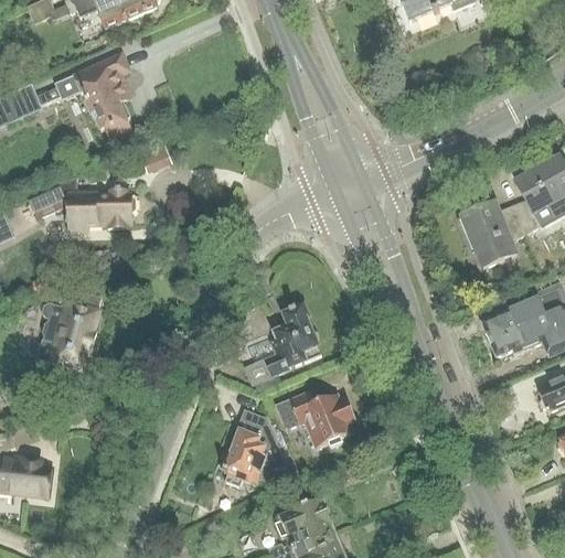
[(38,0),(25,6),(33,23),(50,15),(55,13),(53,7),(50,0),(38,0)]
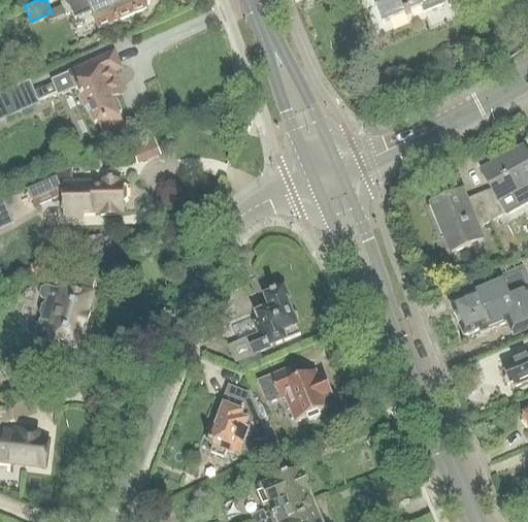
[(75,15),(89,10),(96,27),(144,6),(144,4),(146,0),(59,0),(60,2),(50,6),(52,12),(46,14),(47,18),(71,7),(75,15)]
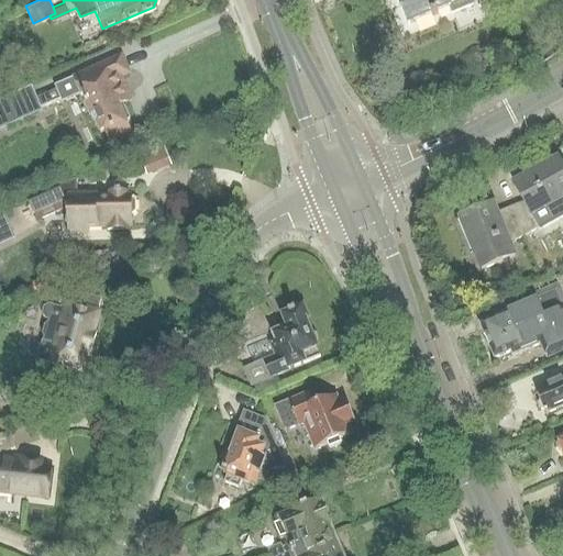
[(398,0),(407,20),(450,2),(452,9),(472,0),(398,0)]
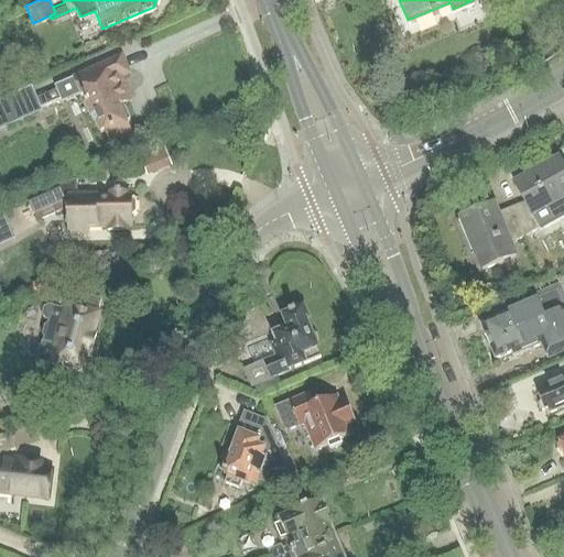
[(118,91),(120,90),(114,76),(129,69),(121,52),(54,82),(55,85),(35,94),(40,104),(60,95),(61,97),(79,89),(90,113),(91,112),(99,130),(116,122),(122,137),(136,131),(118,91)]
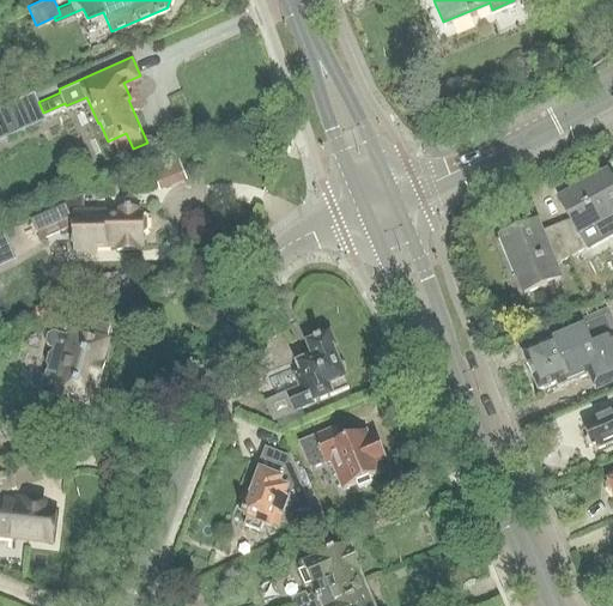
[(32,90),(0,104),(0,137),(44,117),(32,90)]
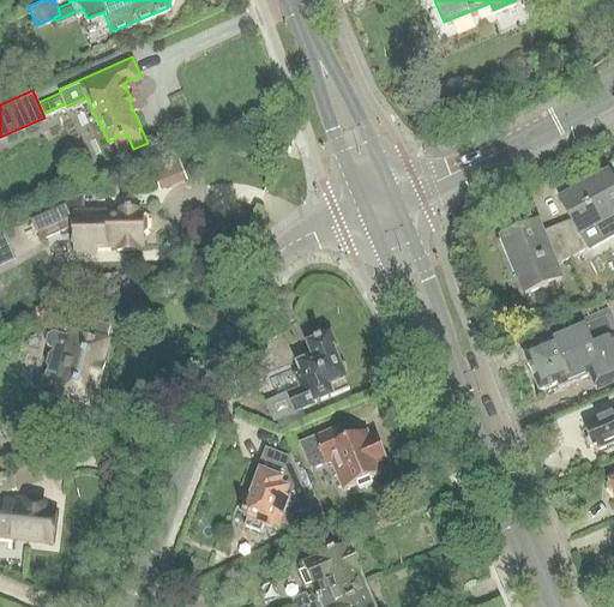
[(180,161),(151,172),(160,191),(187,179),(180,161)]
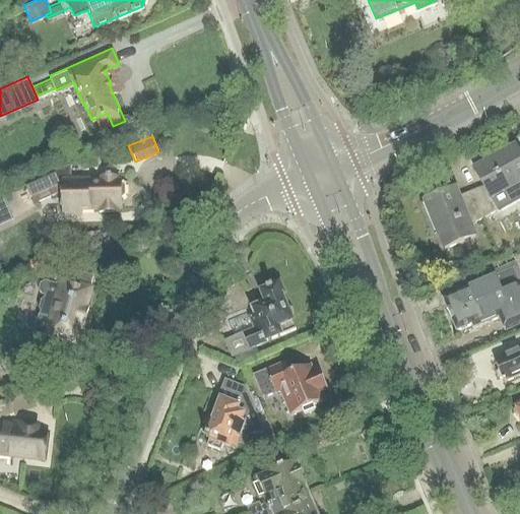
[(481,212),(495,205),(519,190),(519,152),(514,142),(472,166),(481,181),(468,186),(481,212)]
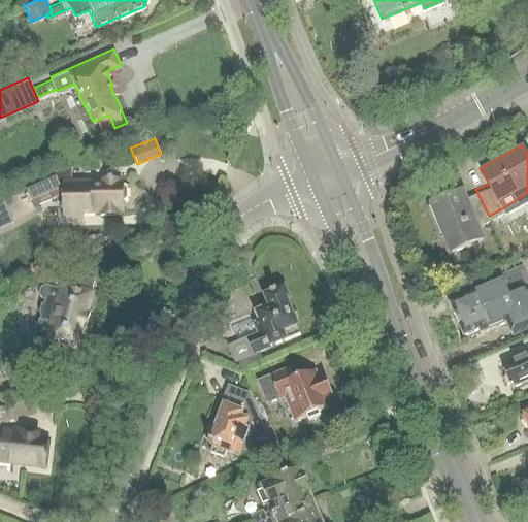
[(67,188),(67,183),(72,182),(71,164),(26,184),(34,203),(67,188)]
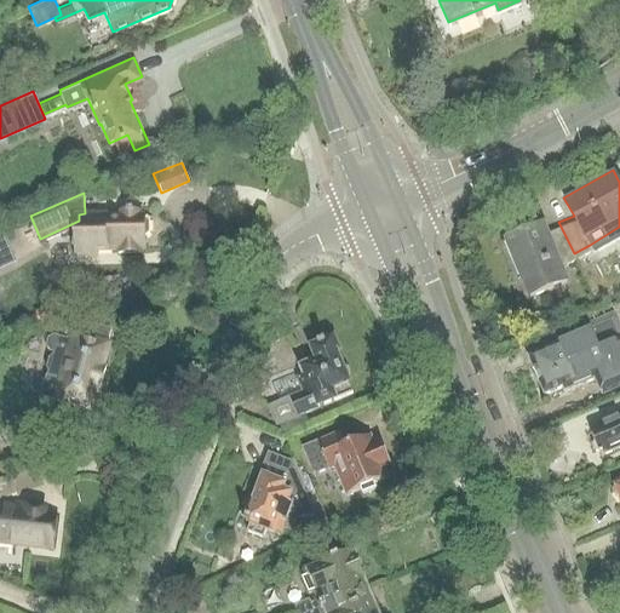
[(141,250),(139,246),(145,246),(144,230),(149,227),(148,216),(144,212),(141,212),(141,207),(120,208),(120,213),(79,215),(79,221),(80,253),(95,253),(95,247),(118,246),(118,250),(141,250)]
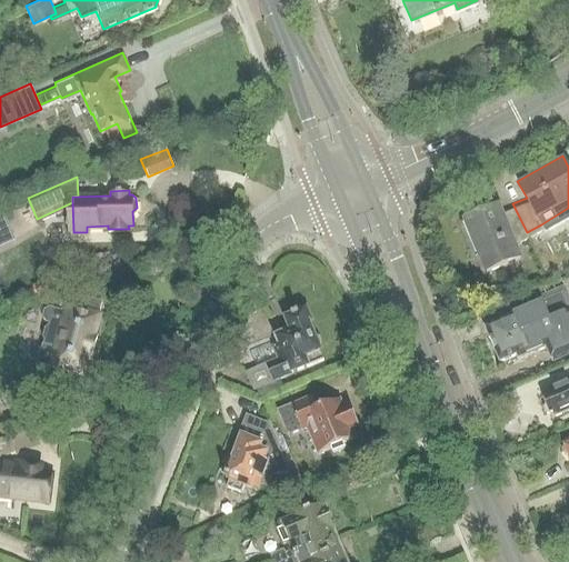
[(512,240),(527,232),(512,203),(499,209),(497,201),(462,216),(485,266),(518,252),(512,240)]
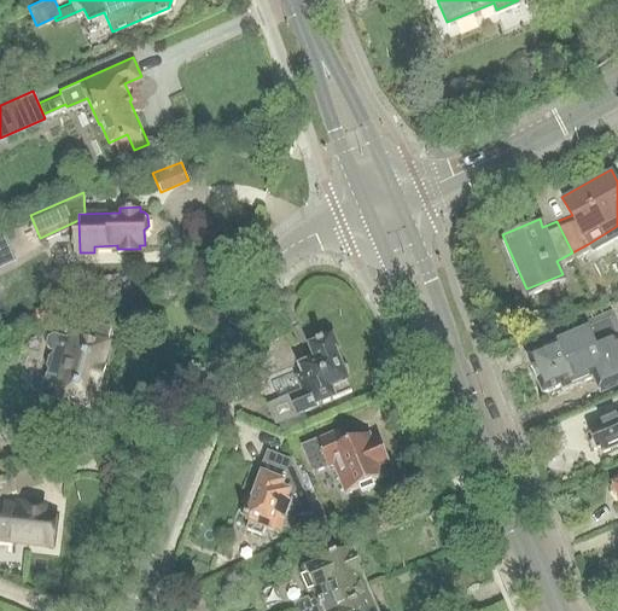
[(110,326),(95,323),(99,310),(56,327),(54,333),(48,336),(46,343),(50,348),(53,349),(52,354),(48,356),(46,366),(48,370),(42,394),(91,406),(97,387),(99,387),(105,362),(103,361),(108,342),(106,341),(110,326)]
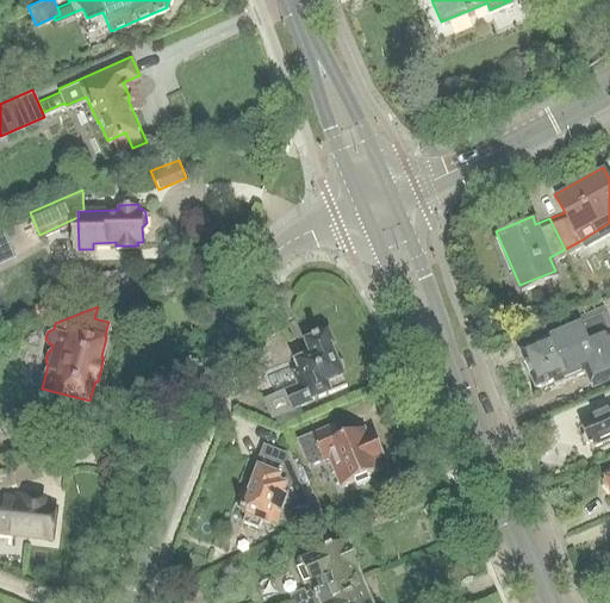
[(586,337),(593,335),(608,329),(609,328),(599,309),(578,317),(517,343),(528,371),(543,364),(543,362),(547,360),(545,355),(586,337)]
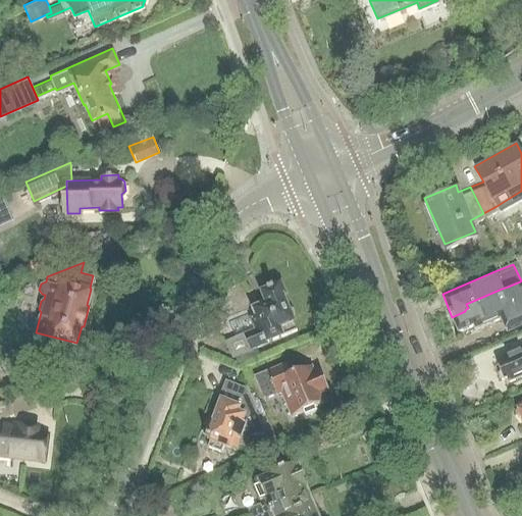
[(236,334),(224,339),(231,354),(268,339),(267,338),(296,326),(291,314),(294,310),(292,305),(286,304),(281,292),(285,291),(279,277),(272,280),(273,282),(267,285),(267,287),(262,289),(265,295),(257,298),(259,303),(253,306),(255,311),(229,321),(236,334)]
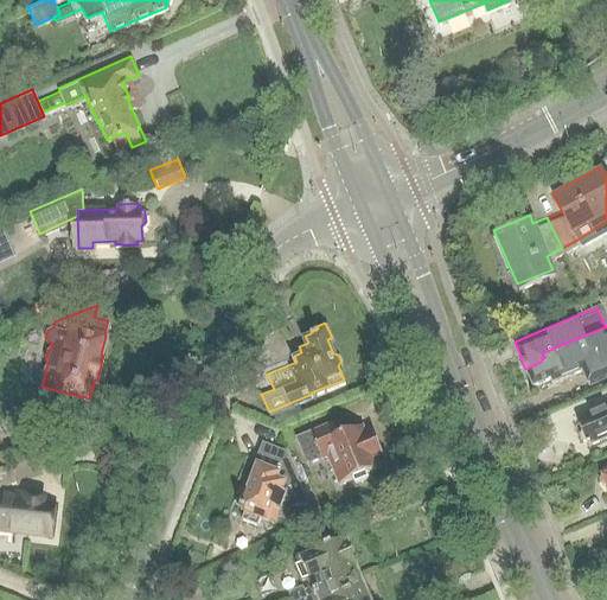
[(606,332),(605,329),(605,327),(590,333),(583,336),(542,353),(544,358),(541,361),(541,362),(525,369),(531,381),(549,374),(551,378),(580,365),(587,381),(606,371),(606,332)]
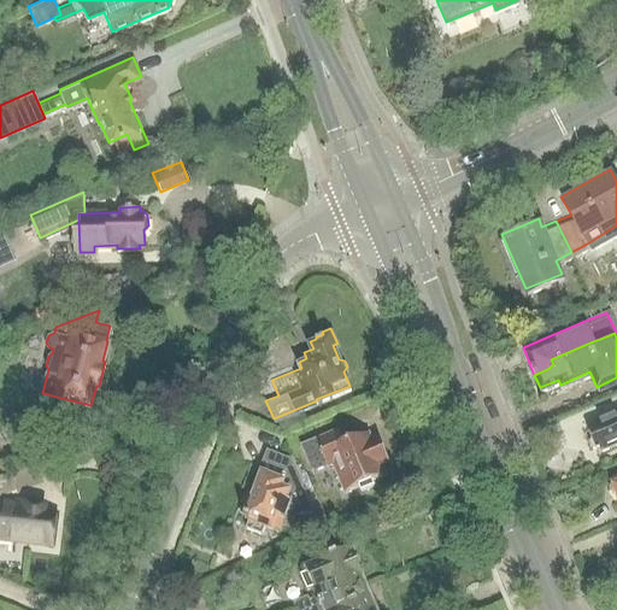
[(616,439),(616,408),(586,422),(591,434),(588,438),(591,444),(595,445),(597,449),(616,439)]
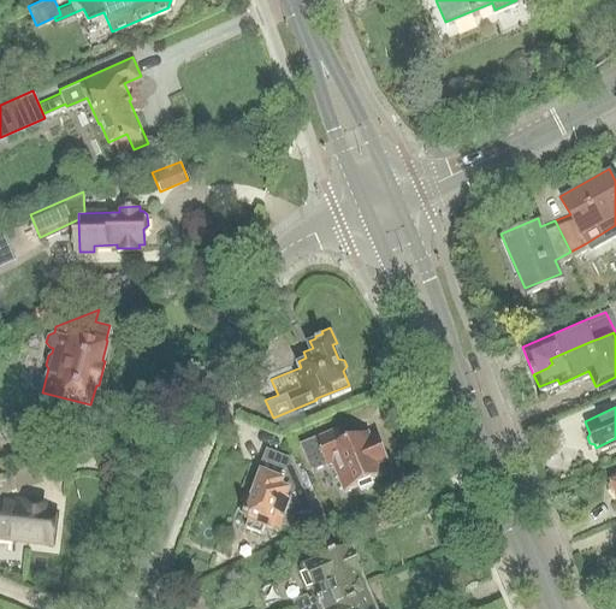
[(336,425),(307,438),(300,441),(311,466),(333,456),(345,485),(357,479),(360,485),(373,479),(371,474),(383,469),(379,459),(385,456),(377,436),(369,438),(366,429),(342,439),(336,425)]
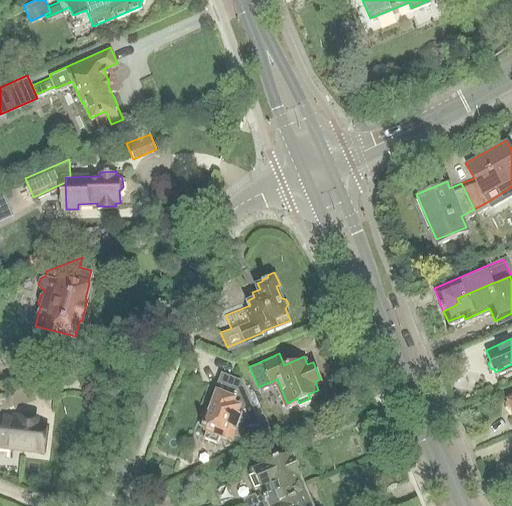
[(219,433),(231,437),(234,431),(241,433),(245,424),(259,417),(240,376),(220,369),(200,422),(203,424),(202,426),(206,428),(204,435),(216,440),(219,433)]
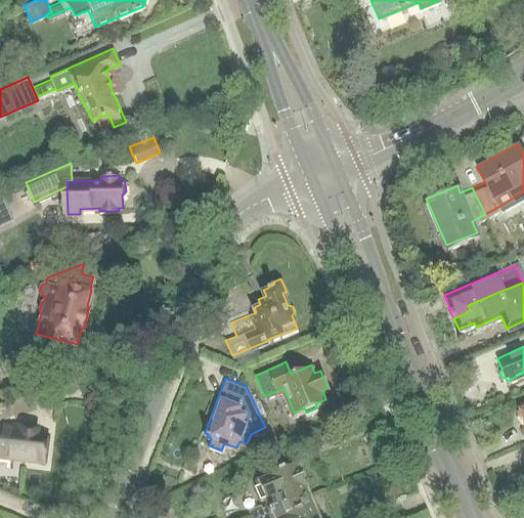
[(7,396),(0,398),(0,418),(13,413),(7,396)]
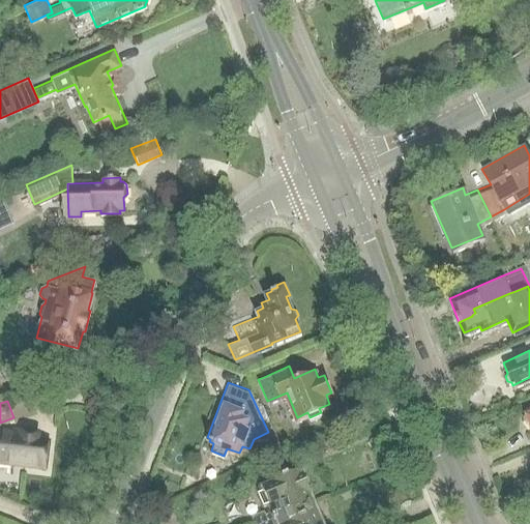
[(0,459),(9,461),(9,462),(43,466),(47,441),(36,440),(37,433),(2,429),(1,439),(0,438),(0,459)]
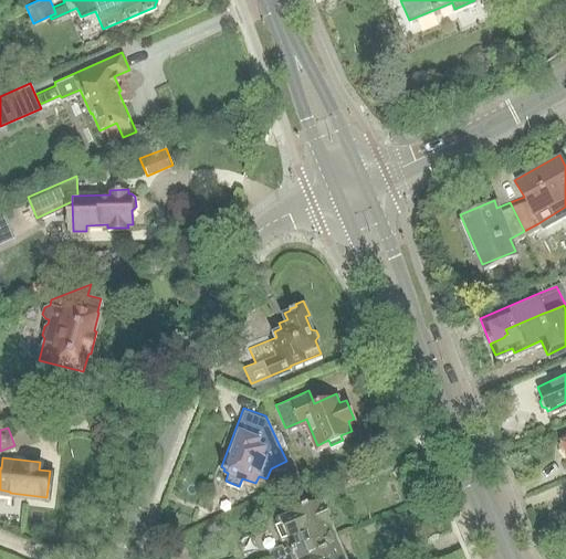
[(265,552),(269,558),(270,558),(334,531),(331,523),(332,523),(329,518),(333,514),(328,504),(325,504),(323,498),(281,516),(283,520),(276,523),(282,536),(289,534),(292,542),(284,546),(283,542),(269,549),(270,550),(265,552)]
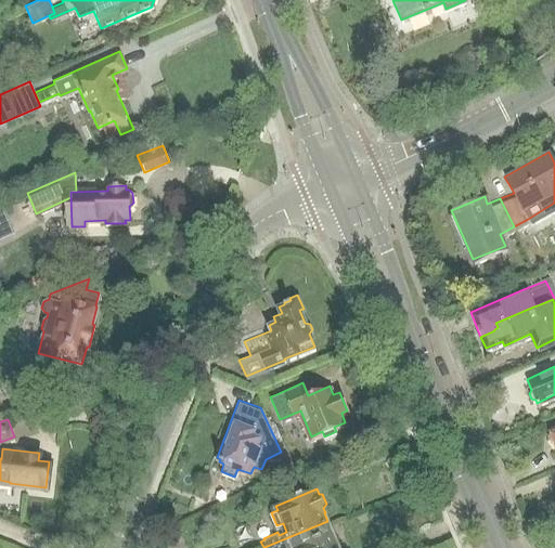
[(335,534),(333,534),(327,521),(265,547),(340,547),(341,547),(335,534)]
